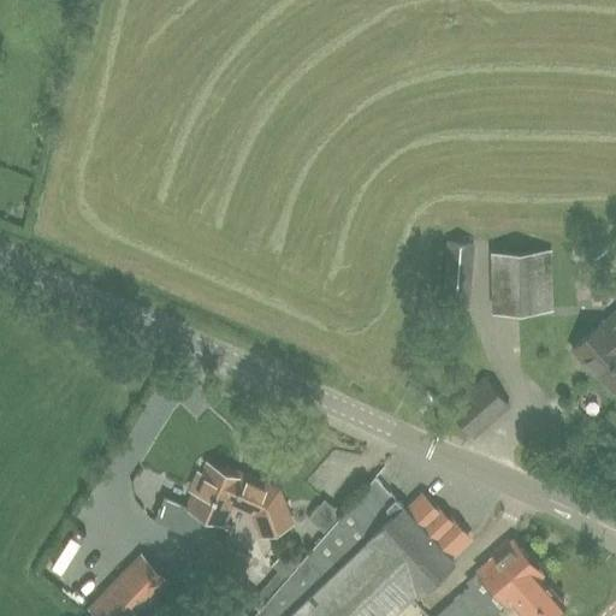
[(468,307),(474,242),(446,240),(440,304),(468,307)]
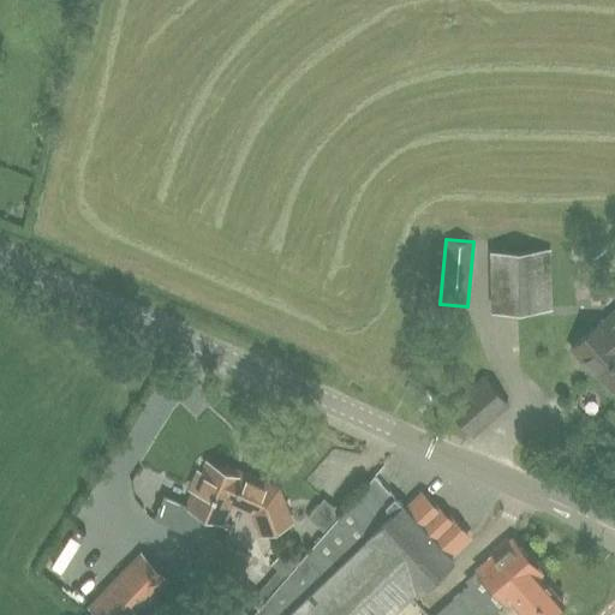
[(491,311),(553,310),(551,249),(489,250),(491,311)]
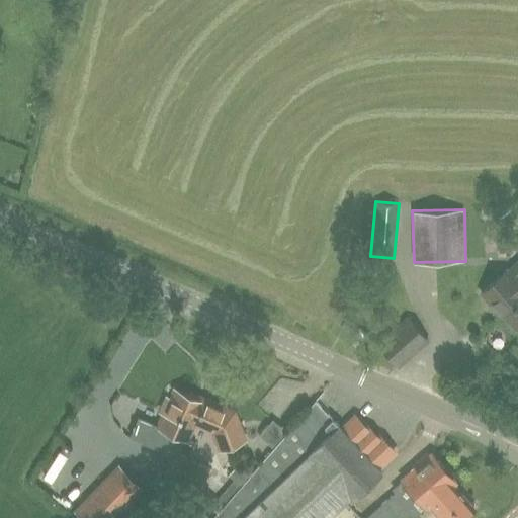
[(517,323),(517,262),(507,272),(506,270),(481,292),(492,305),(495,303),(515,326),(517,323)]
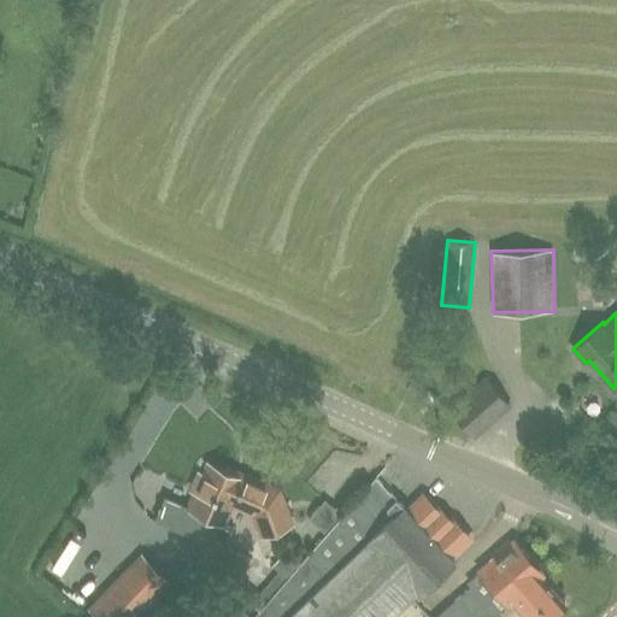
[(474,436),(509,405),(483,377),(448,409),(474,436)]
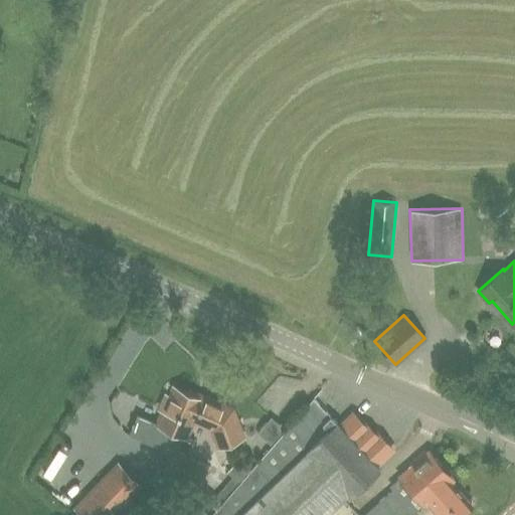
[(192,416),(200,399),(173,387),(169,395),(165,393),(159,408),(163,410),(157,423),(185,437),(193,417),(192,416)]
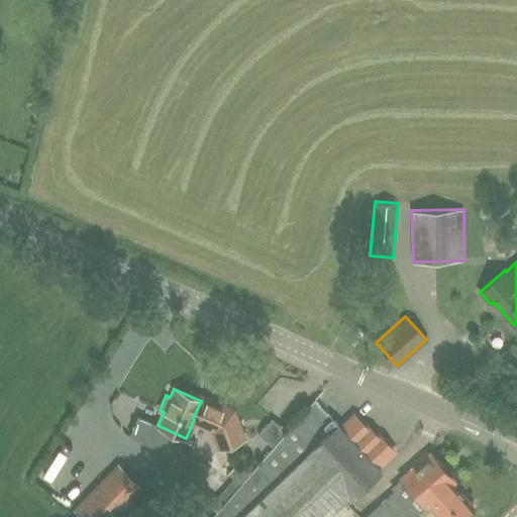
[(193,418),(194,419),(208,425),(207,427),(212,430),(219,448),(243,439),(232,411),(219,405),(215,401),(208,398),(202,398),(201,401),(193,418)]
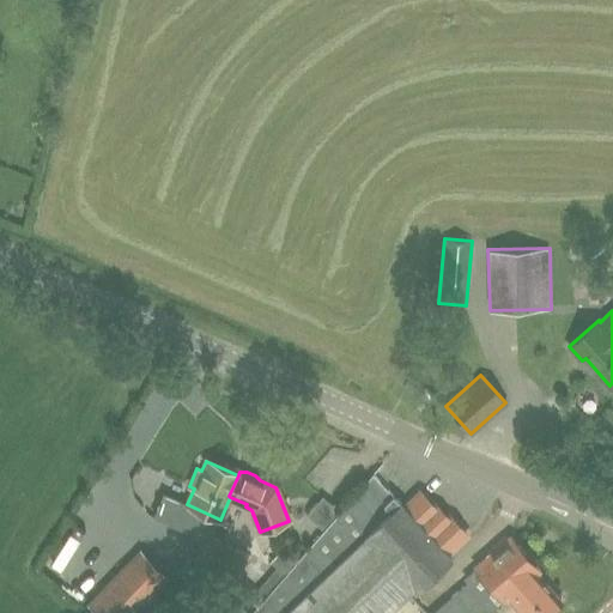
[(249,612),(386,612),(413,587),(416,589),(450,557),(447,553),(466,535),(448,515),(445,516),(438,508),(436,510),(419,492),(404,507),(372,473),(284,575),(263,598),(249,612)]
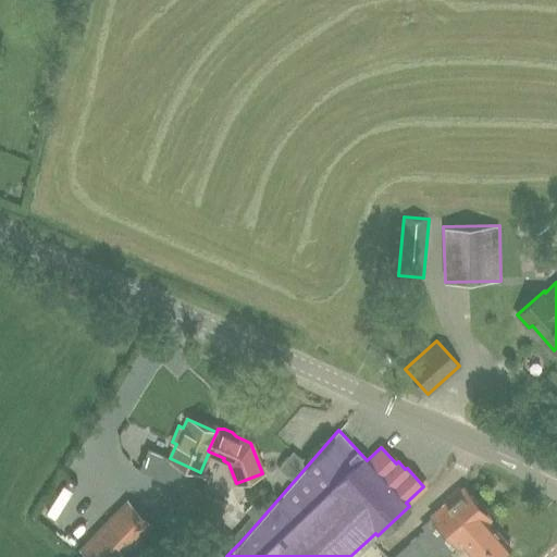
[(175,509),(177,510),(183,512),(185,514),(200,523),(231,551),(238,543),(233,537),(218,521),(225,503),(196,489),(187,485),(175,509)]
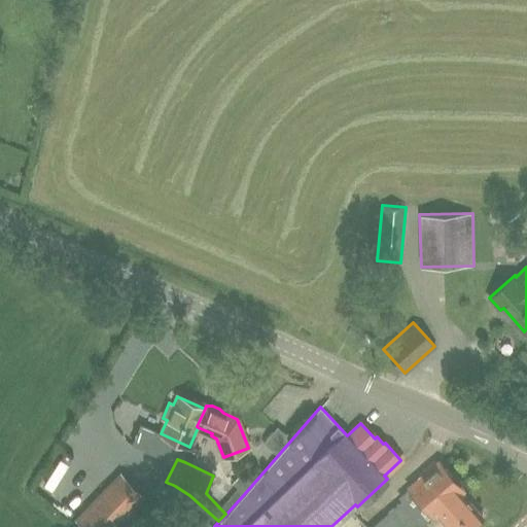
[(387,514),(391,518),(399,526),(401,526),(424,507),(432,517),(435,514),(447,526),(467,526),(482,515),(461,493),(463,490),(436,460),(407,489),(408,490),(398,499),(400,500),(387,514)]
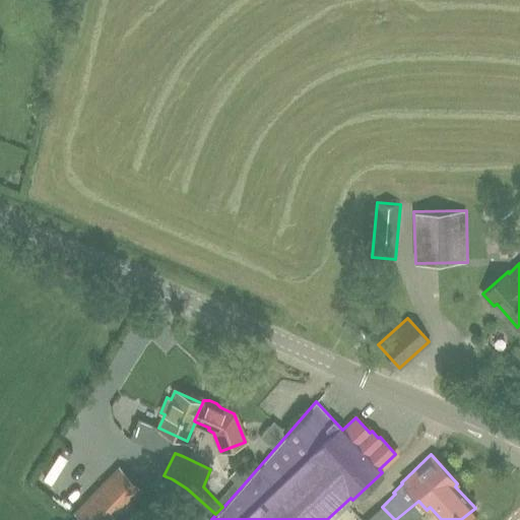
[(115,472),(107,480),(75,512),(82,519),(110,519),(136,494),(115,472)]
